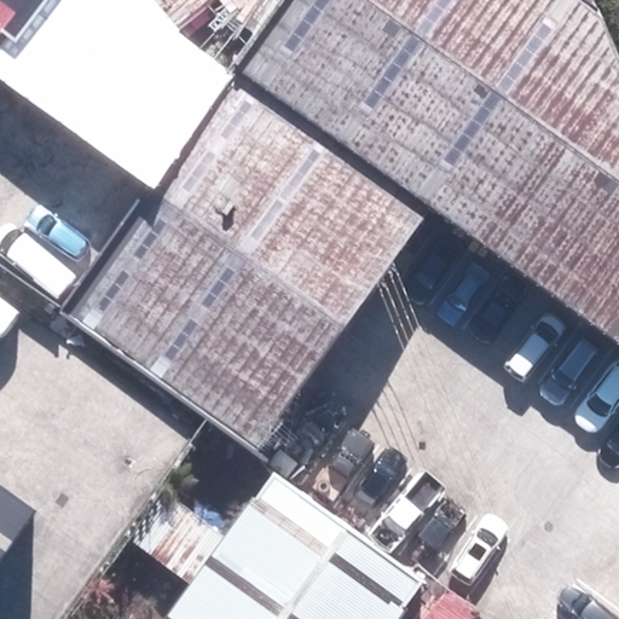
[(0,0),(0,35),(18,12),(1,0),(0,0)]
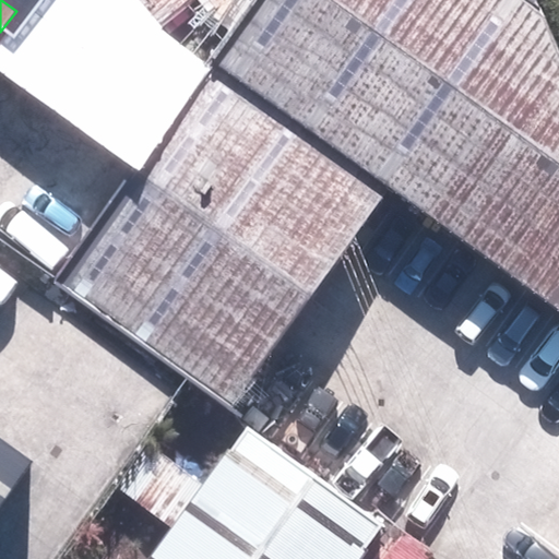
[(200,0),(141,0),(166,28),(200,0)]
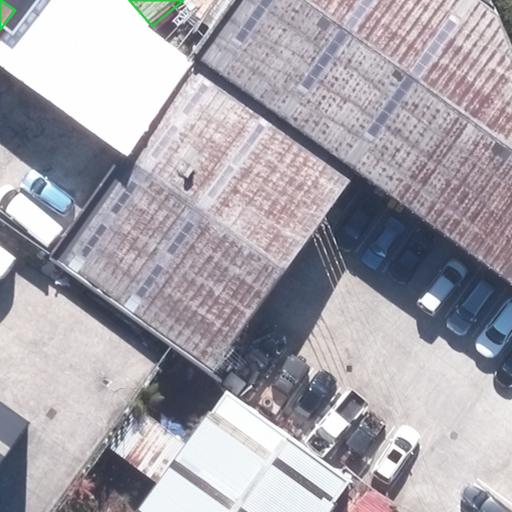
[(511,43),(494,0),(233,0),(194,55),(356,171),(511,283),(511,43)]
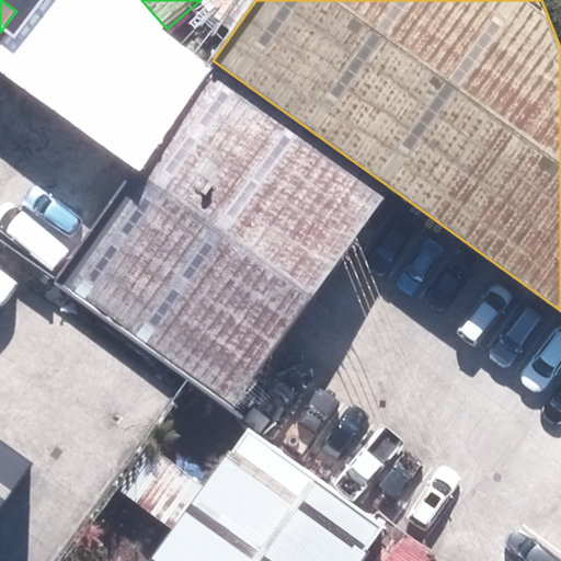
[(390,187),(213,60),(55,288),(228,410),(315,292),(390,187)]
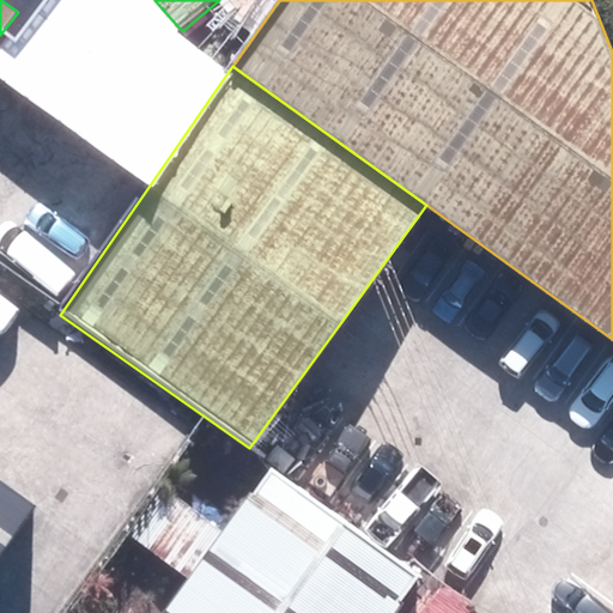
[(390,612),(417,577),(268,471),(164,612),(390,612)]
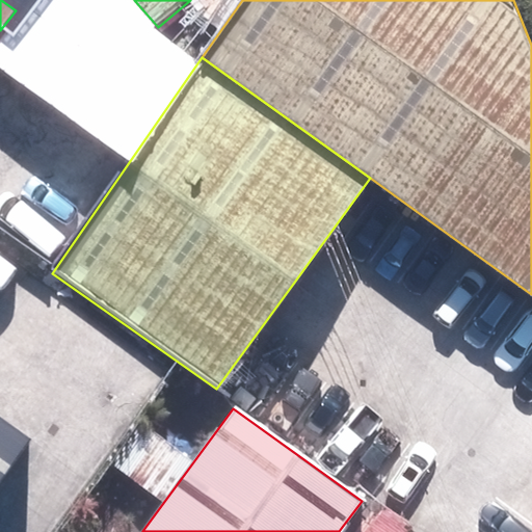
[(0,501),(40,449),(0,420),(0,501)]
